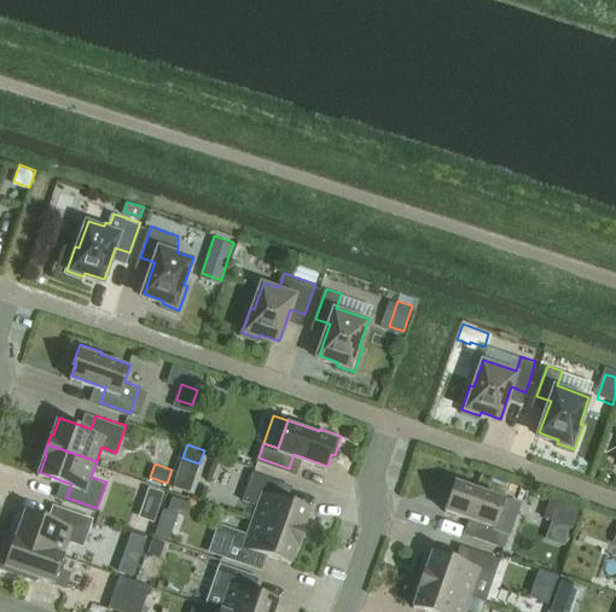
[(260,502),(254,517),(303,534),(307,524),(304,523),(311,506),(279,495),(284,481),(254,471),(245,496),(260,502)]
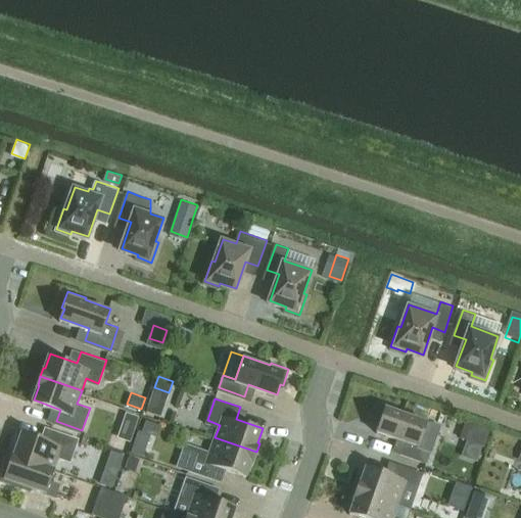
[(381,420),(377,430),(406,439),(401,452),(427,461),(435,438),(439,424),(427,420),(401,411),(403,409),(384,403),(378,419),(381,420)]
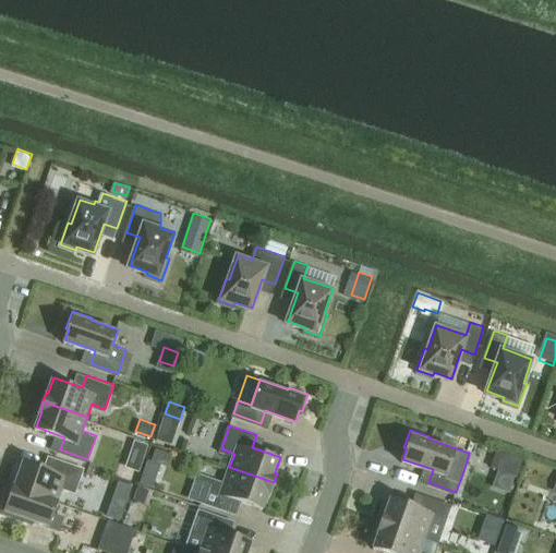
[(135,437),(132,447),(146,452),(149,443),(135,437)]
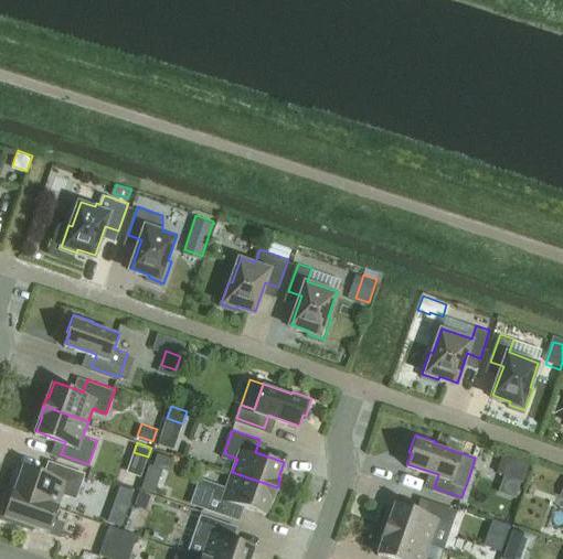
[(526,479),(532,462),(506,452),(499,470),(526,479)]
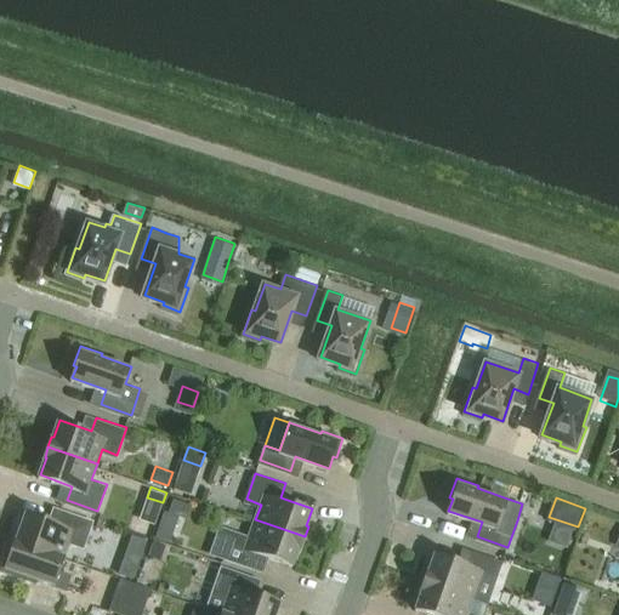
[(248,504),(245,512),(254,516),(256,506),(248,504)]
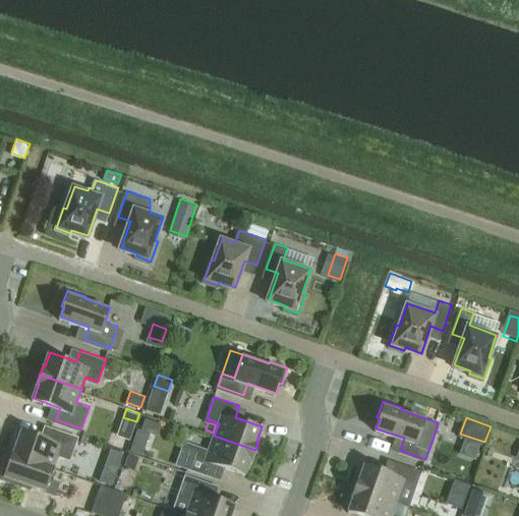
[(71,458),(78,436),(53,426),(49,439),(22,430),(14,452),(13,451),(13,452),(54,466),(55,465),(54,465),(58,453),(71,458)]
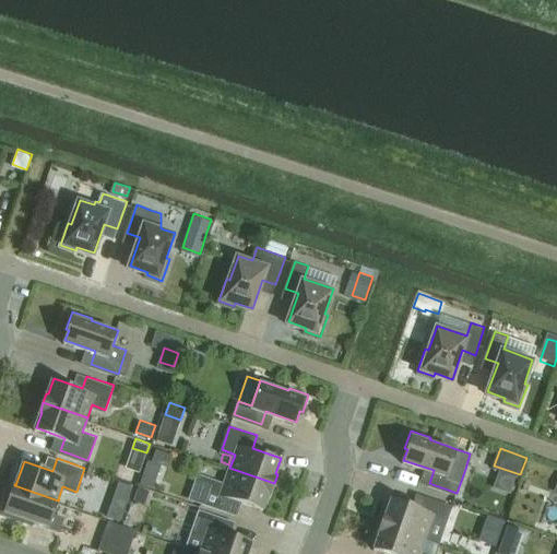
[(150,458),(141,481),(153,486),(162,462),(150,458)]
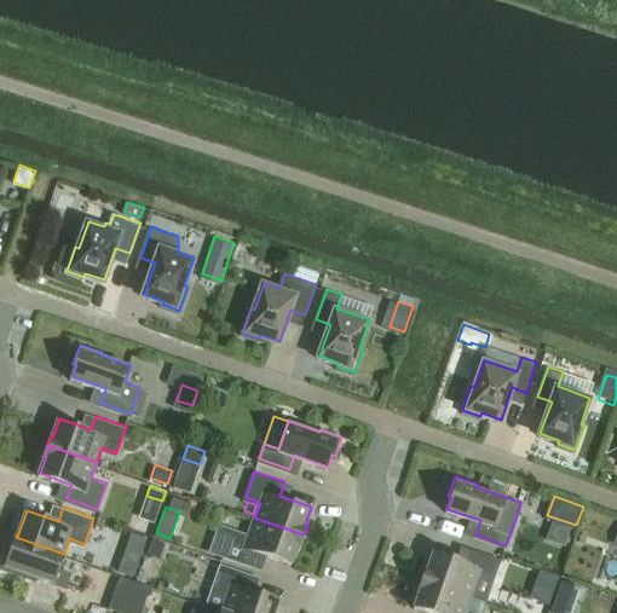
[(304,535),(254,518),(249,533),(235,527),(225,554),(255,565),(260,550),(292,562),(298,544),(300,545),(304,535)]
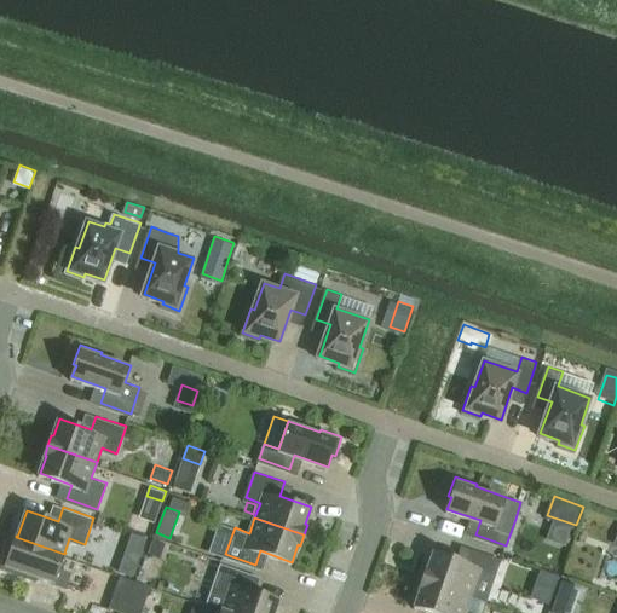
[(155,536),(149,551),(159,555),(165,539),(155,536)]
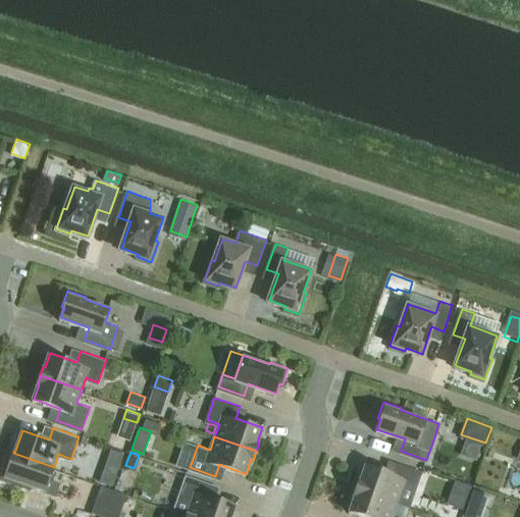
[(51,478),(54,467),(13,453),(10,462),(7,461),(2,477),(23,485),(24,482),(56,494),(60,481),(51,478)]
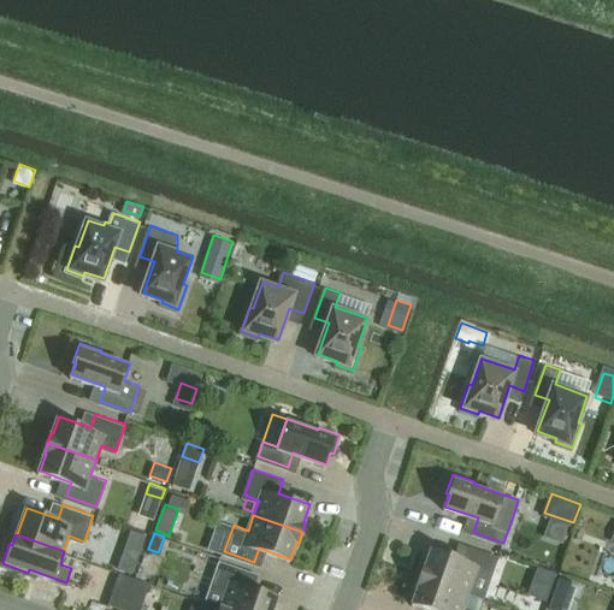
[(421,574),(470,591),(479,564),(494,570),(499,555),(468,545),(464,558),(432,548),(426,564),(425,564),(421,574)]
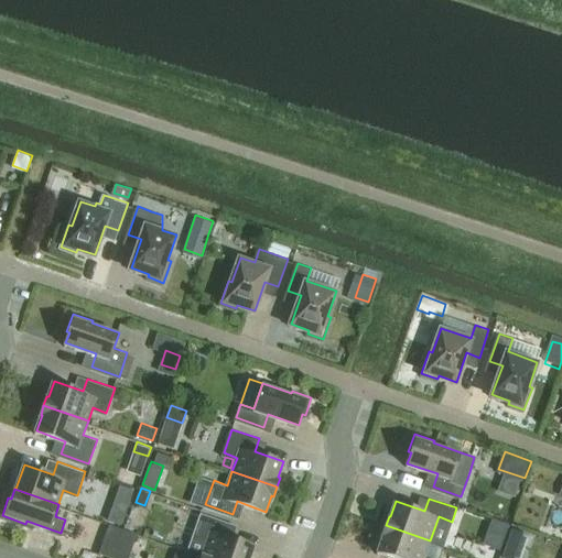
[(111,511),(108,518),(122,523),(126,515),(111,511)]
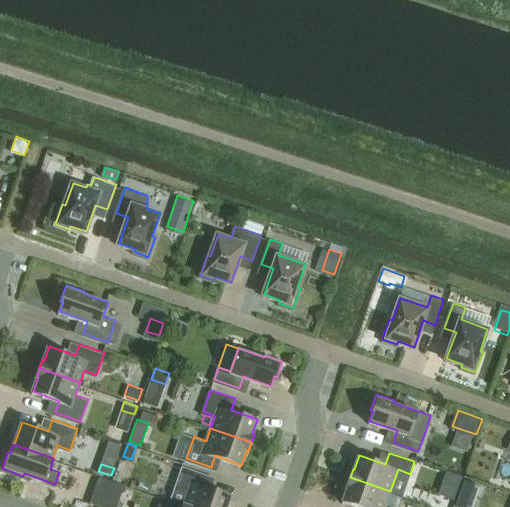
[(182,504),(191,506),(226,506),(231,495),(204,486),(208,474),(183,465),(171,500),(182,504)]
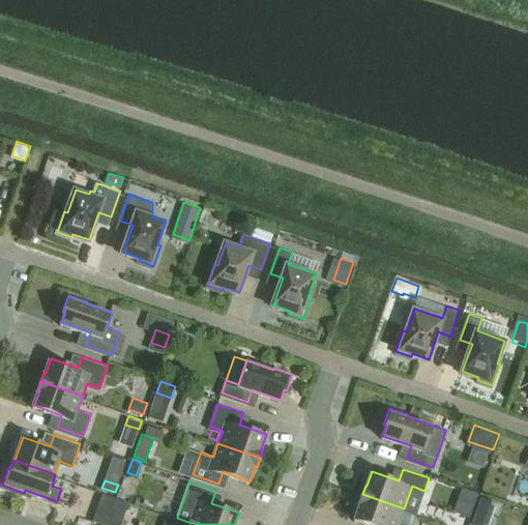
[(462,488),(459,497),(474,502),(478,493),(462,488)]
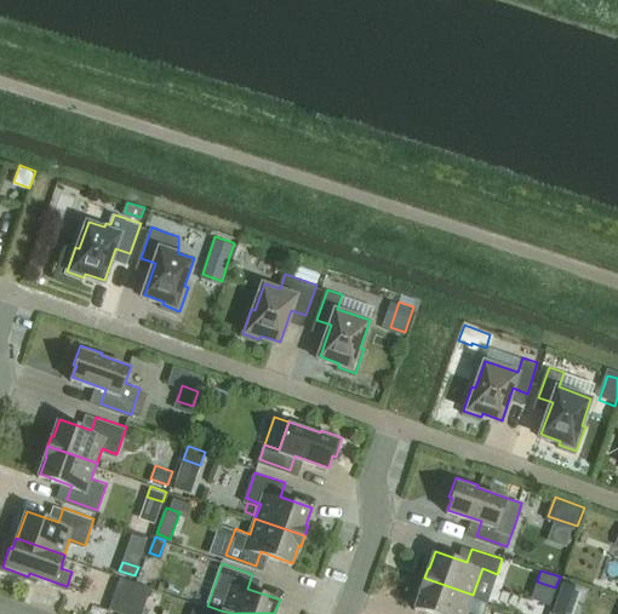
[(126,612),(136,581),(121,577),(112,607),(126,612)]
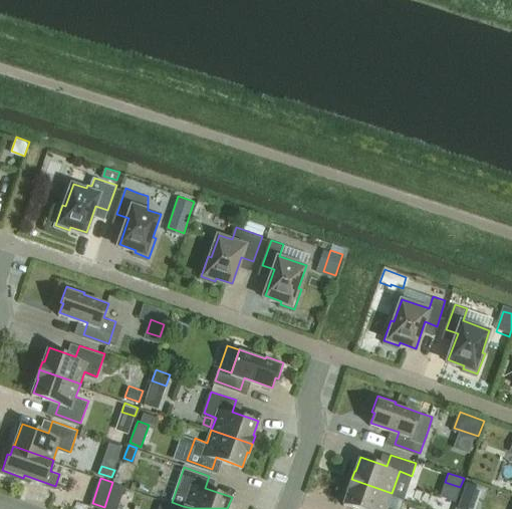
[(396,508),(387,506),(392,493),(351,479),(348,488),(349,488),(344,502),(362,508),(396,508)]
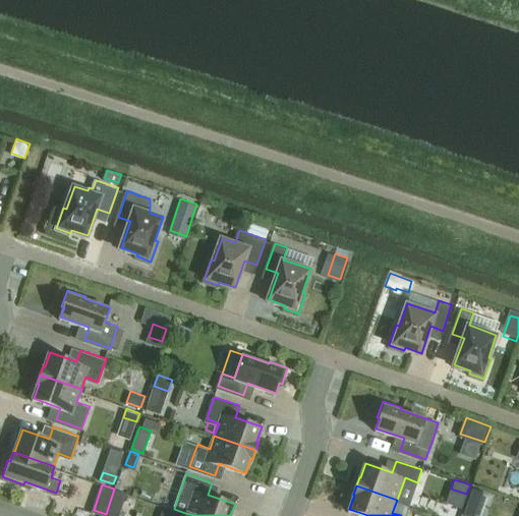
[(474,486),(470,497),(486,502),(491,492),(474,486)]
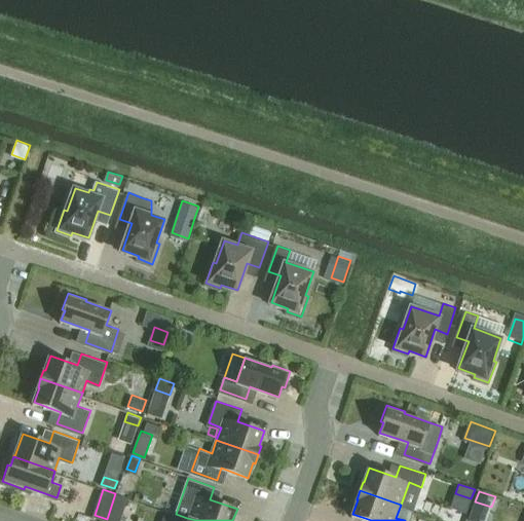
[(115,493),(107,519),(112,520),(119,520),(127,497),(115,493)]
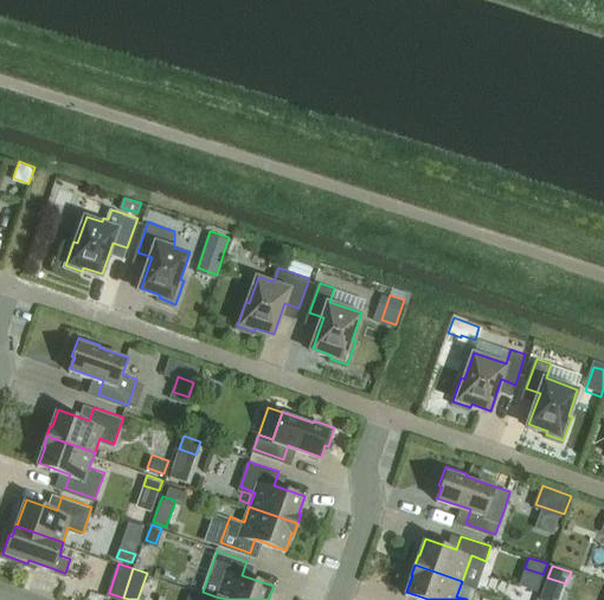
[(193,588),(188,599),(213,599),(216,597),(203,592),(193,588)]
